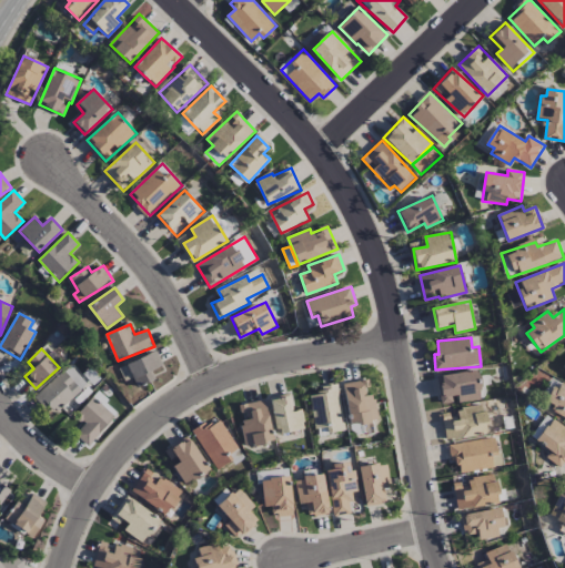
[(139,387),(154,381),(150,372),(164,365),(158,351),(128,364),(139,387)]
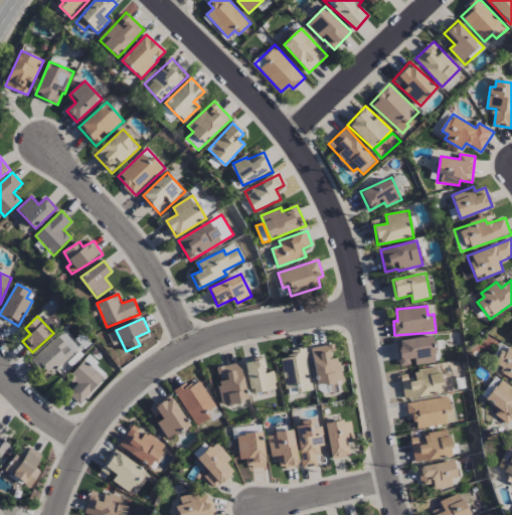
[(34,359),(50,376),(80,348),(64,331),(34,359)]
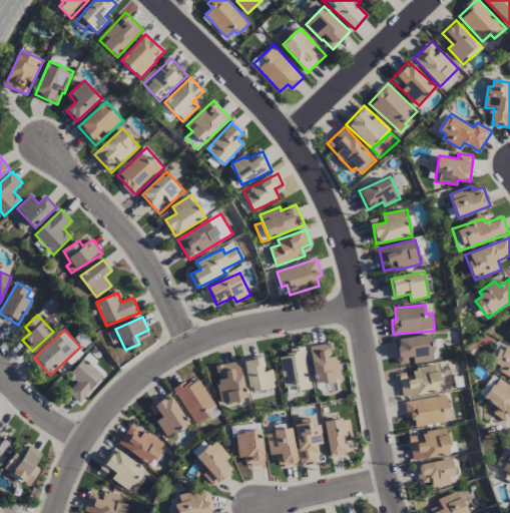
[(399,365),(436,360),(433,334),(396,339),(399,365)]
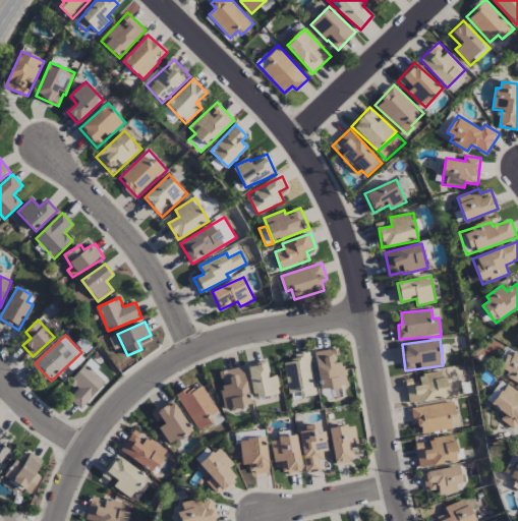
[(346,386),(341,348),(315,351),(322,389),(346,386)]
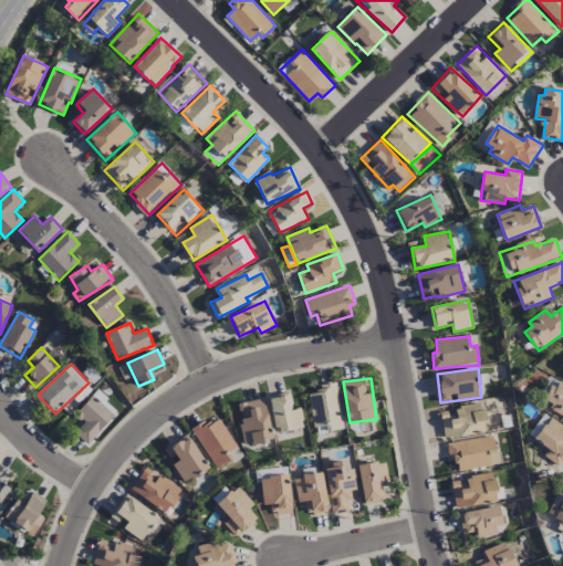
[(562,383),(556,380),(543,405),(562,413),(562,383)]
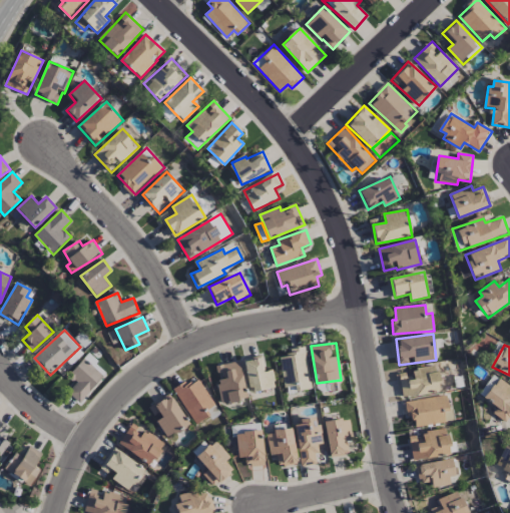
[(313,388),(306,349),(280,354),(287,392),(313,388)]
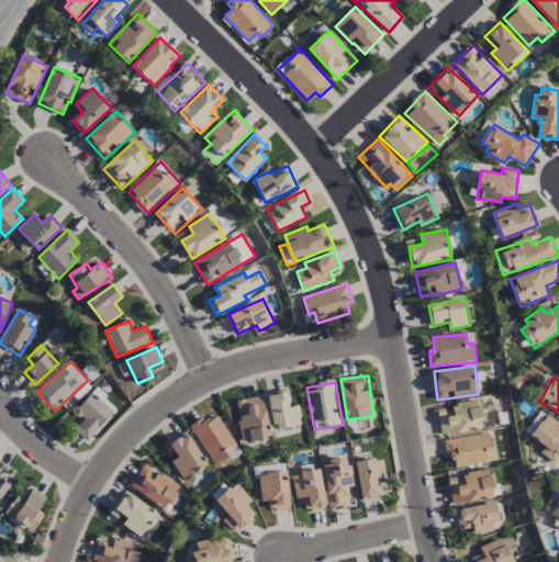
[(300,405),(291,406),(289,391),(269,394),(275,429),(303,425),(300,405)]
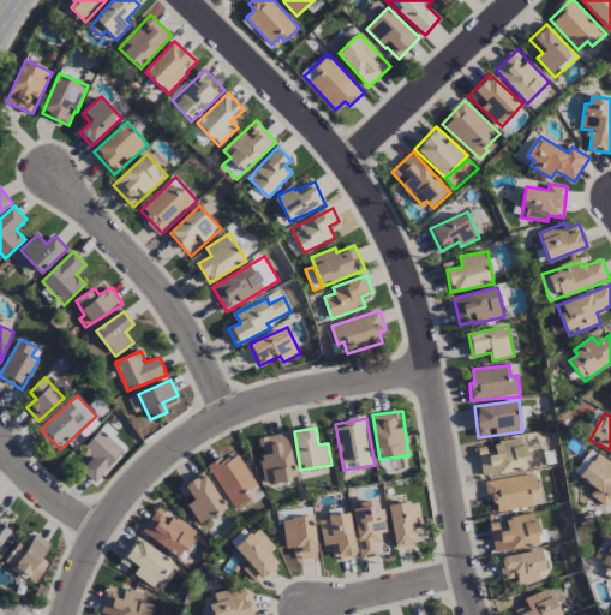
[(94,458),(83,472),(99,484),(126,448),(101,429),(84,452),(94,458)]
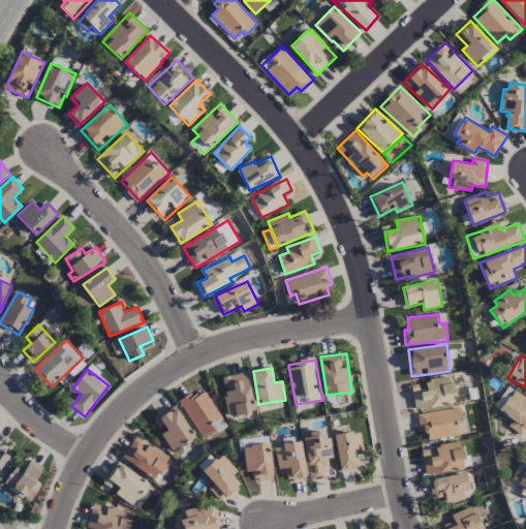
[(225,377),(228,392),(224,393),(229,416),(255,410),(247,372),(225,377)]
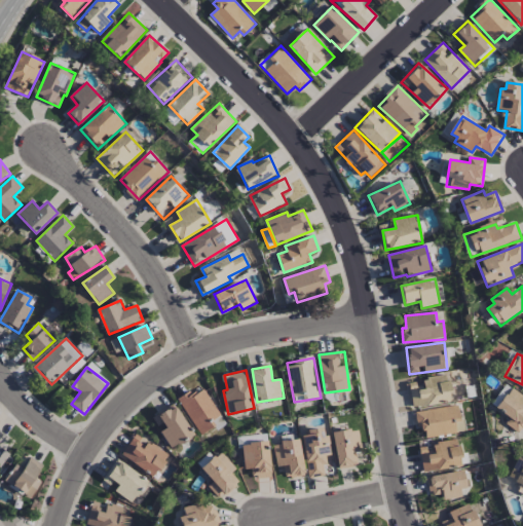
[(413,406),(452,402),(449,375),(423,377),(423,383),(411,384),(413,406)]
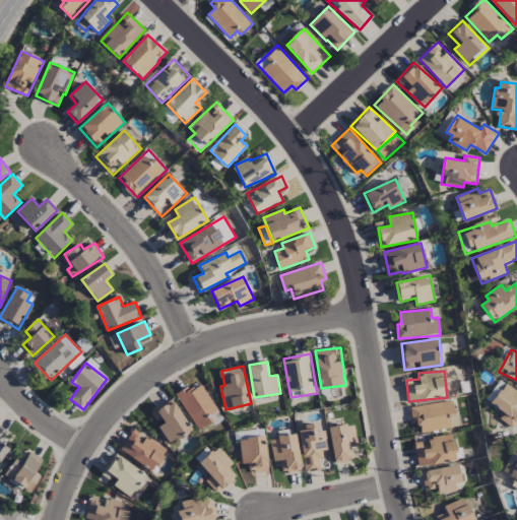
[(506,384),(502,380),(487,397),(491,401),(506,384)]
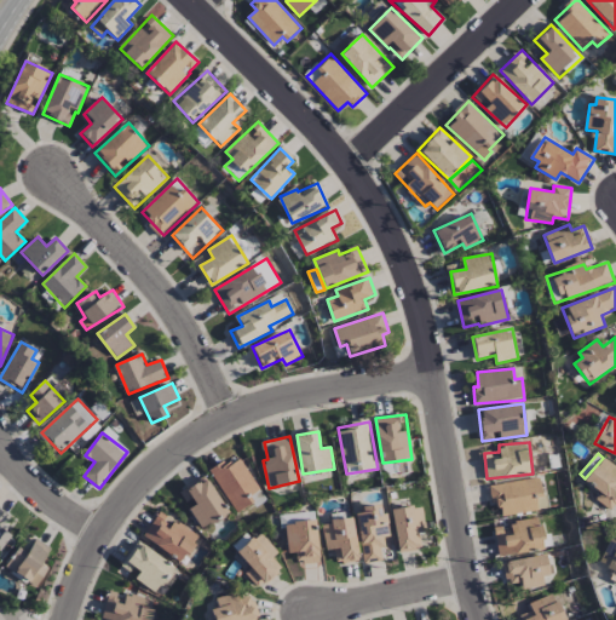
[(252,497),(263,489),(239,454),(212,472),(240,512),(255,501),(252,497)]
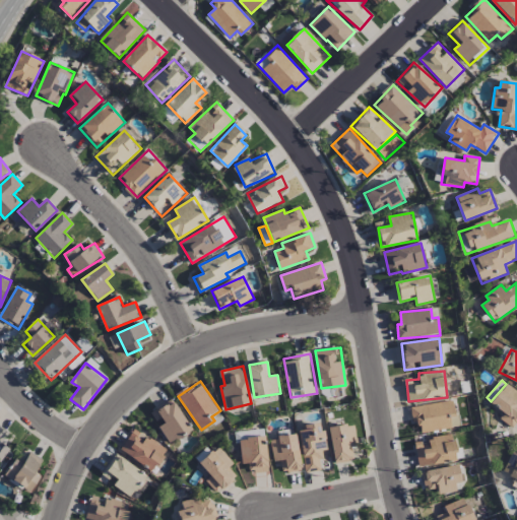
[(502,418),(514,429),(516,426),(516,390),(507,383),(492,403),(505,414),(502,418)]
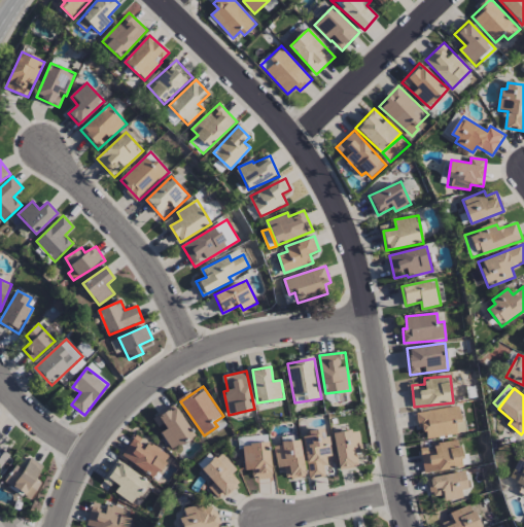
[(161,429),(172,450),(196,436),(177,405),(154,418),(161,429)]
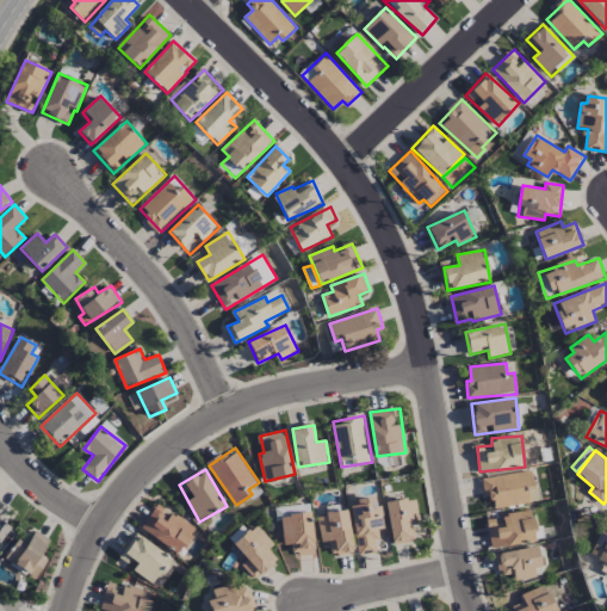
[(487,499),(495,499),(496,507),(543,503),(542,488),(536,489),(534,471),(484,477),(487,499)]
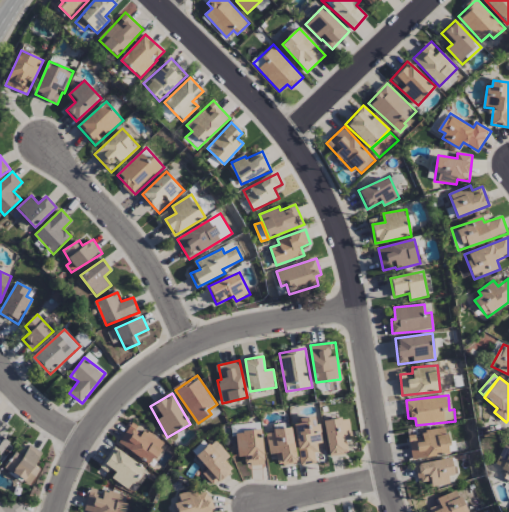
[(301,463),(317,461),(316,452),(324,450),(320,423),(317,423),(316,417),(295,420),(301,463)]
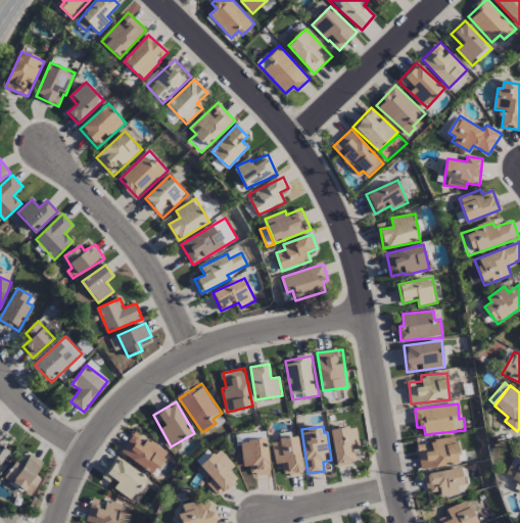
[(361,448),(359,427),(333,429),(336,466),(357,464),(356,449),(361,448)]
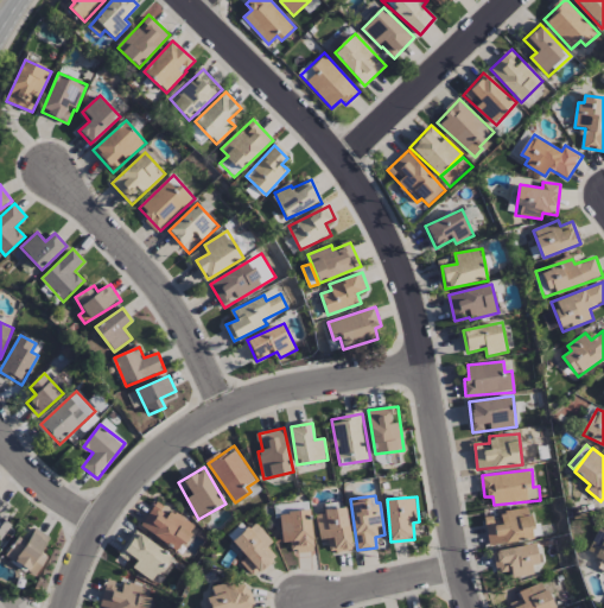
[(0,540),(0,542),(14,524),(2,514),(10,507),(0,499),(0,540)]
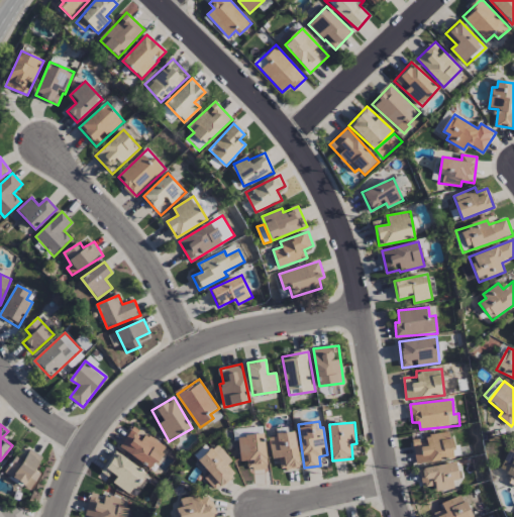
[(120,447),(153,469),(167,447),(133,427),(120,447)]
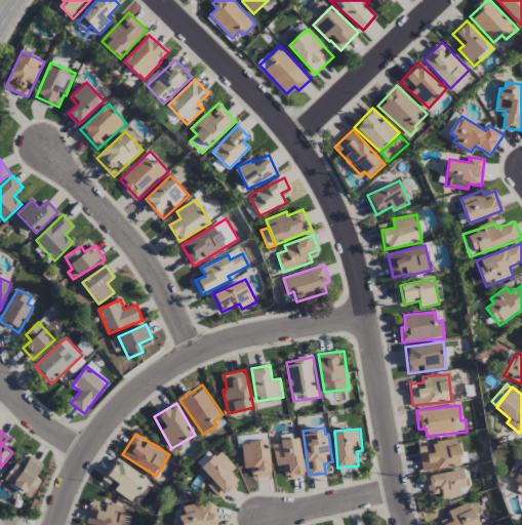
[(424,470),(463,466),(459,438),(434,441),(435,447),(420,448),(424,470)]
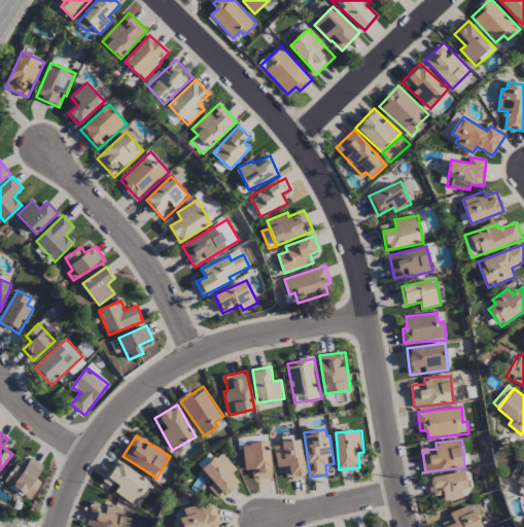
[(302,441),(276,444),(279,466),(285,466),(287,479),(306,477),(302,441)]
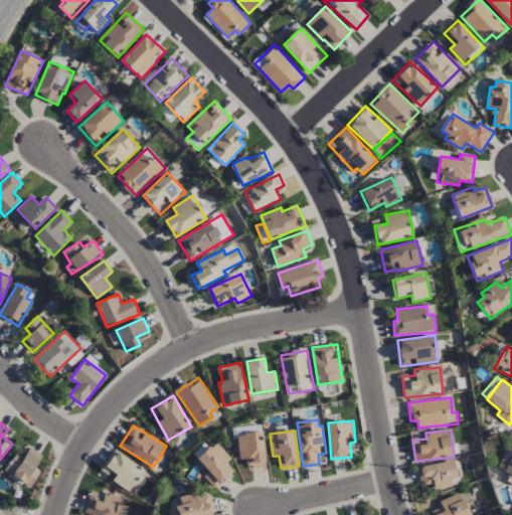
[(238,435),(240,460),(247,459),(248,468),(267,466),(264,432),(238,435)]
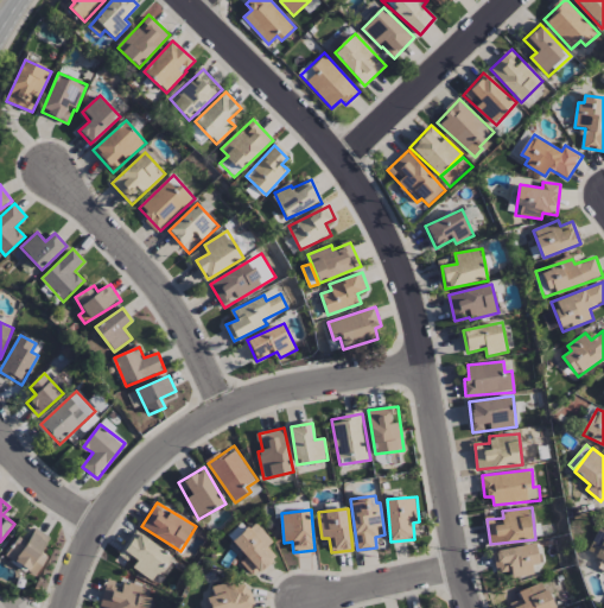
[(278,557),(268,546),(274,542),(256,521),(234,540),(247,557),(242,562),(255,577),(278,557)]
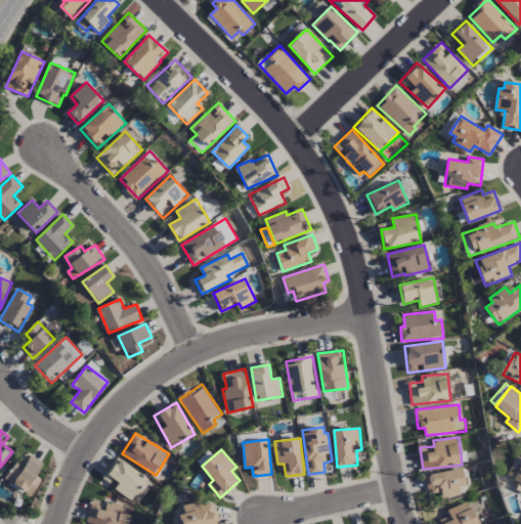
[(42,478),(37,476),(45,463),(31,455),(25,468),(15,463),(6,480),(34,495),(42,478)]
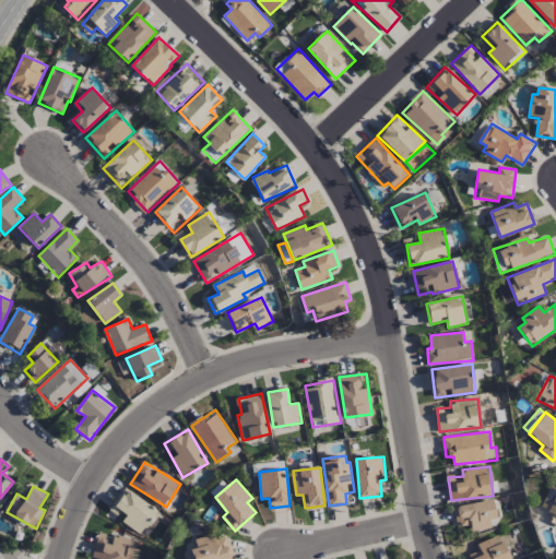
[(555,487),(552,486),(541,507),(555,513),(555,487)]
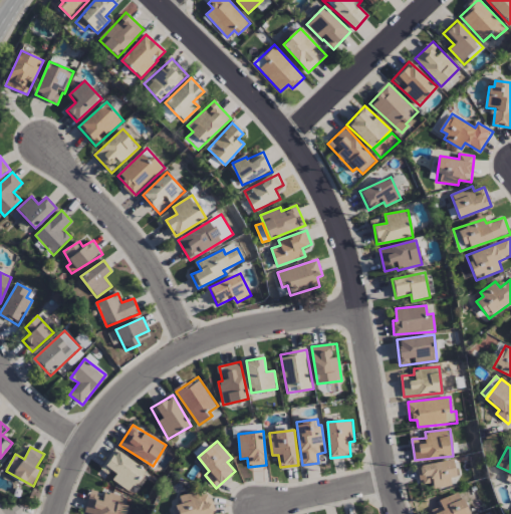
[(113,480),(131,492),(146,470),(115,449),(104,465),(117,474),(113,480)]
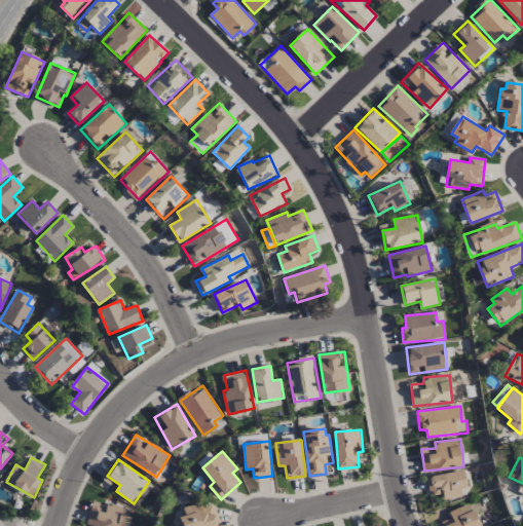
[(463,497),(462,489),(468,488),(465,472),(430,475),(432,495),(444,493),(445,498),(463,497)]
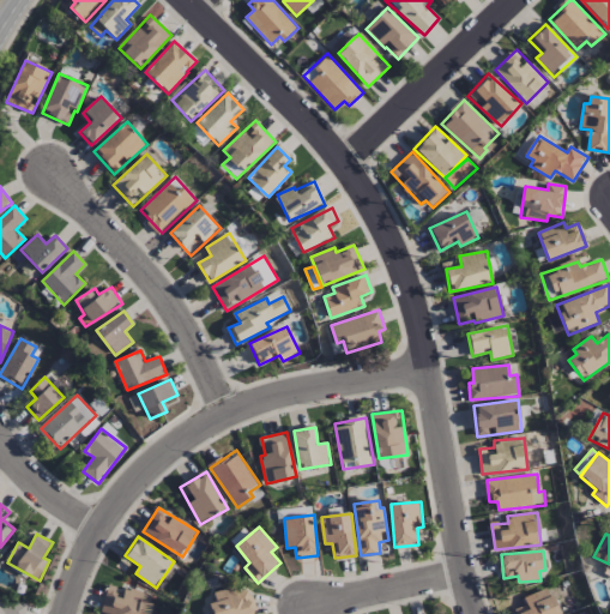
[(108,613),(149,613),(155,596),(119,587),(109,584),(102,613),(108,613)]
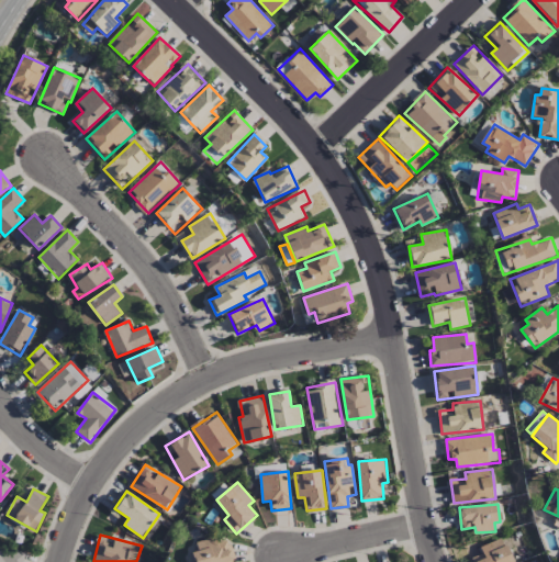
[(235,561),(231,539),(219,542),(217,538),(197,541),(199,551),(193,552),(194,561),(235,561)]
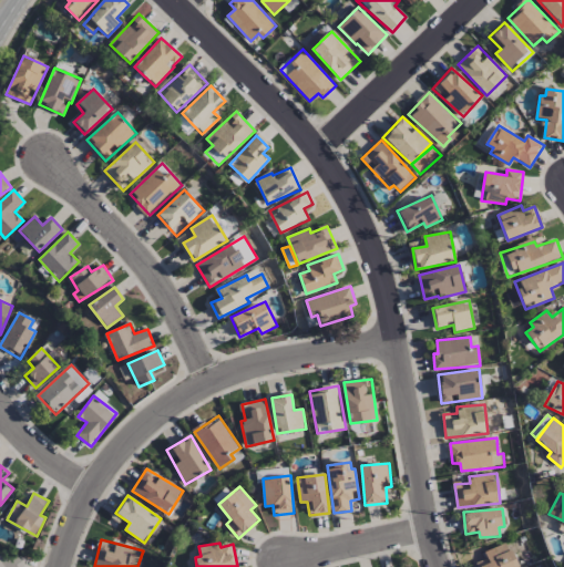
[(475,563),(477,566),(518,566),(510,543),(485,552),(489,558),(475,563)]
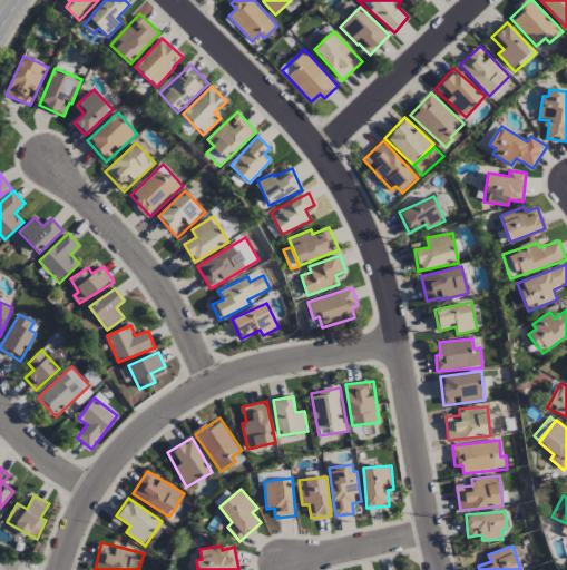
[(0,569),(25,569),(28,560),(0,554),(0,569)]
